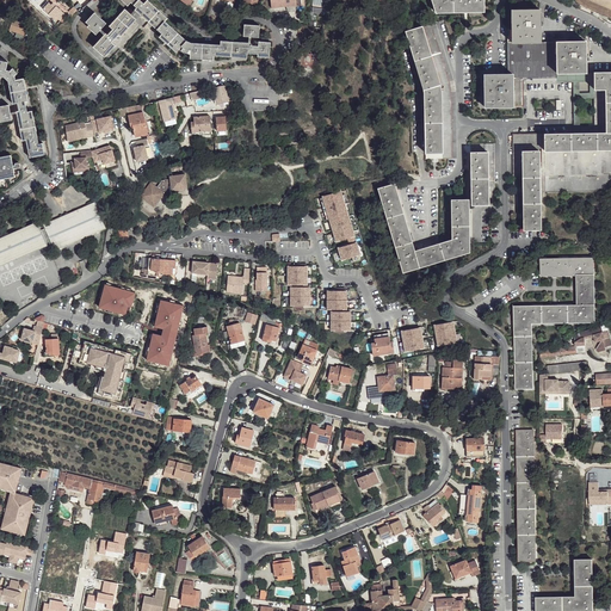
[(56,5),(50,0),(47,0),(43,5),(60,20),(68,12),(59,4),(56,5)]
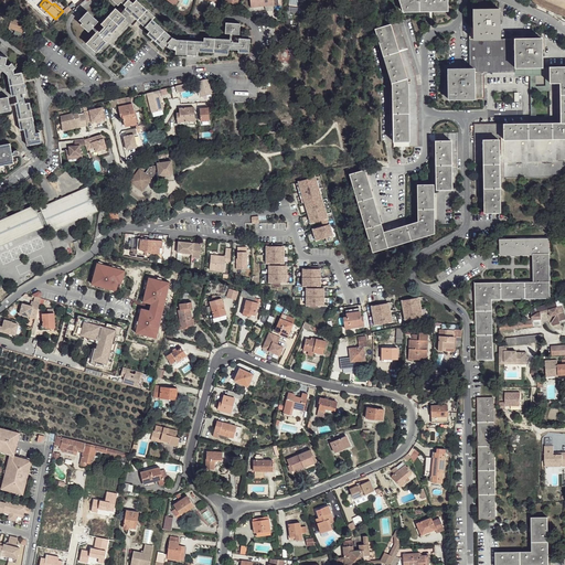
[(112,0),(117,6),(120,2),(126,7),(125,9),(149,31),(147,33),(163,48),(166,45),(177,50),(177,53),(198,54),(198,51),(228,53),(228,49),(238,50),(238,52),(249,52),(251,39),(240,38),(240,42),(232,41),(232,39),(204,36),(204,40),(177,38),(172,36),(153,19),(155,17),(136,0),(135,0),(134,2),(129,0),(112,0)]
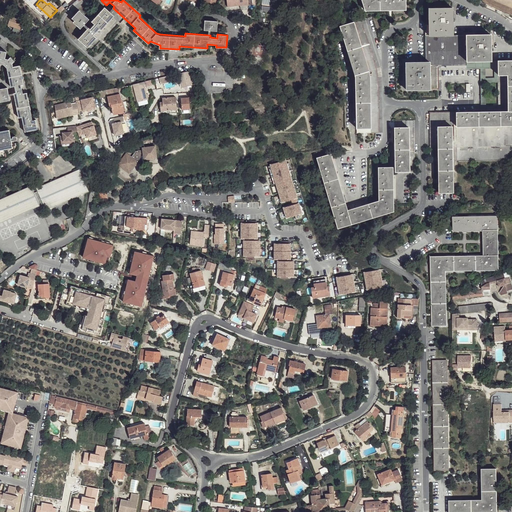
[(362,0),(365,9),(405,9),(405,0),(362,0)]
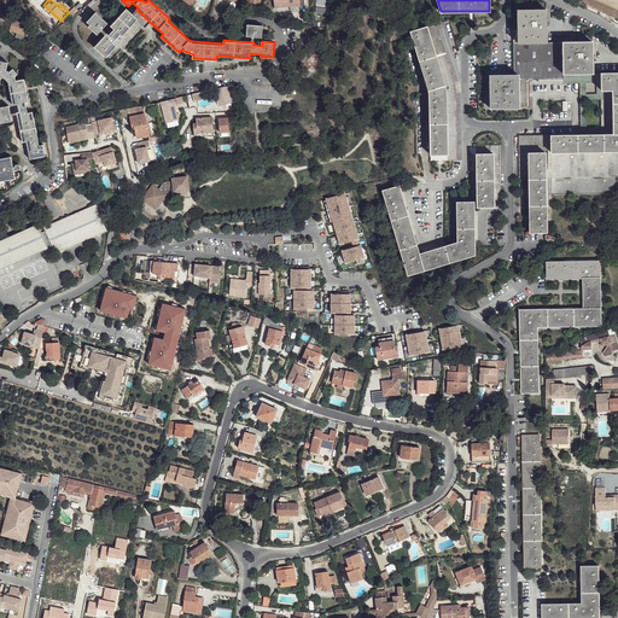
[(138,19),(126,10),(110,27),(114,30),(109,36),(106,34),(94,48),(106,58),(116,47),(112,44),(120,35),(122,38),(138,19)]
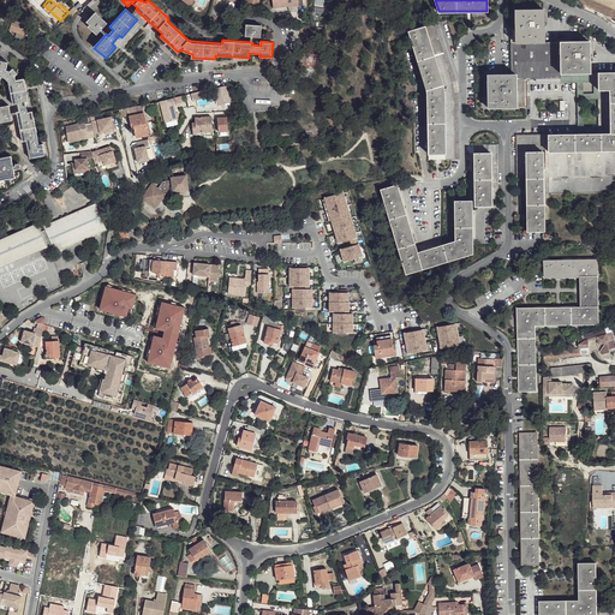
[(514,28),(514,42),(543,41),(543,10),(514,10),(514,28)]
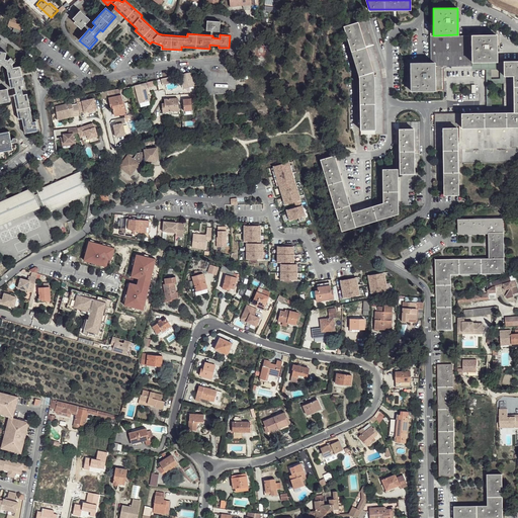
[(90,20),(80,11),(73,20),(75,22),(74,23),(81,30),(90,20)]
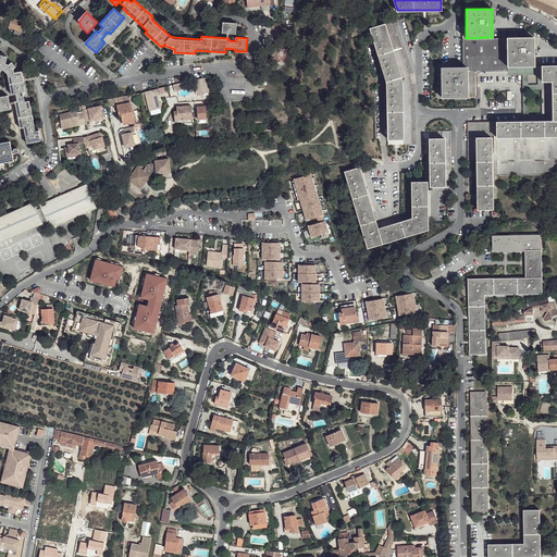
[(28,19),(13,14),(11,20),(10,24),(25,29),(28,19)]
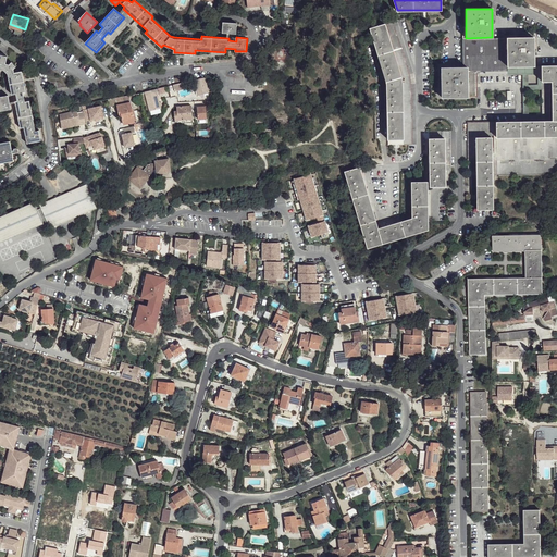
[(237,23),(223,22),(223,32),(236,33),(237,23)]
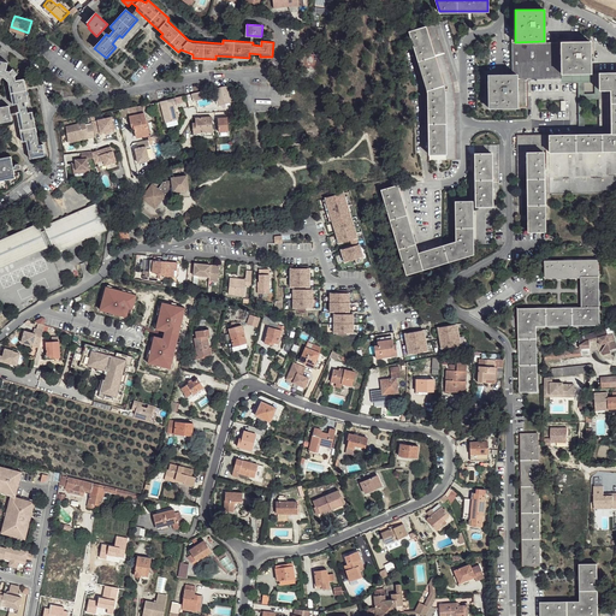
[(426,29),(443,86),(452,82),(434,27),(426,29)]
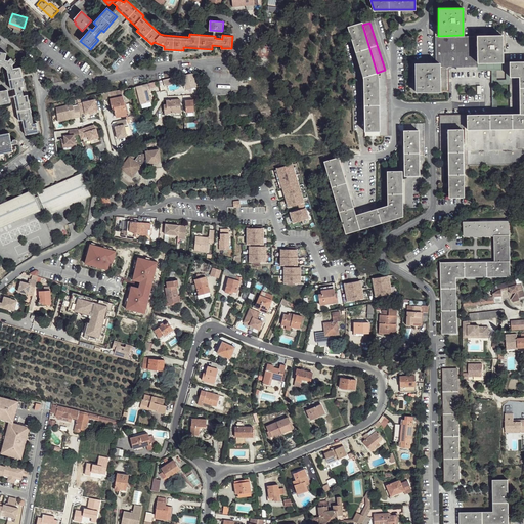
[(434,24),(435,68),(439,68),(447,68),(456,67),(477,67),(477,62),(477,36),(463,35),(438,36),(438,24),(434,24)]
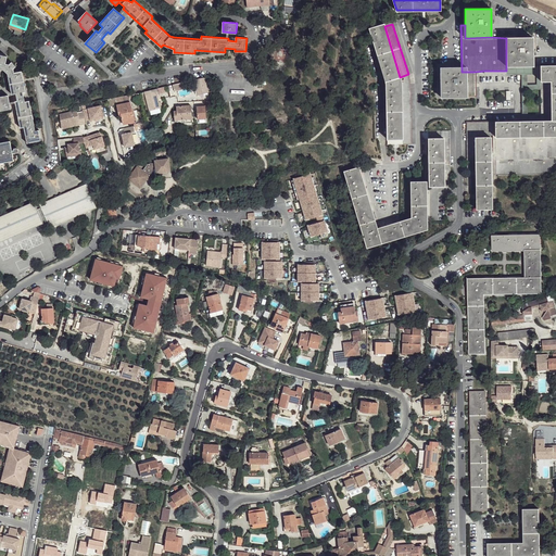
[(368,30),(383,83),(400,77),(384,26),(368,30)]
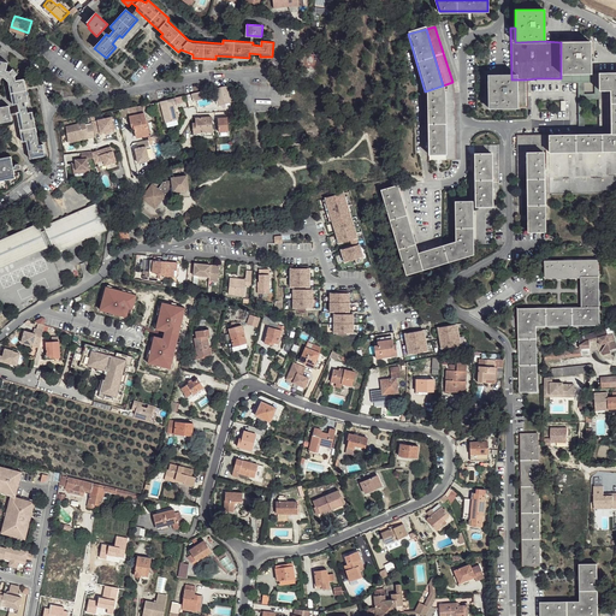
[(561,42),(561,73),(591,73),(591,72),(590,41),(561,42)]
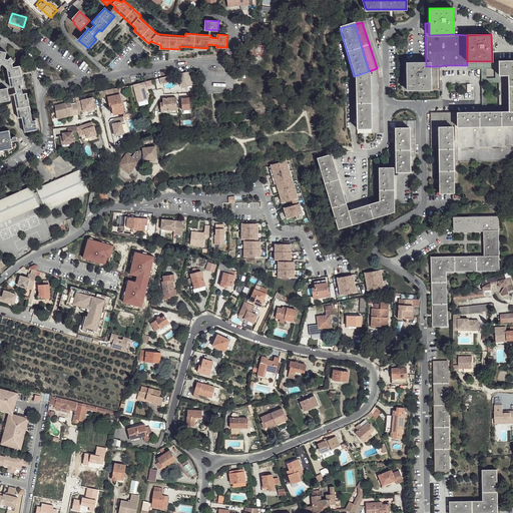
[(0,63),(4,64),(7,68),(11,87),(15,87),(16,93),(14,93),(19,118),(22,117),(25,132),(38,129),(35,120),(33,120),(27,93),(23,94),(21,86),(24,85),(20,66),(13,67),(13,63),(15,61),(11,57),(9,59),(5,58),(6,51),(0,50),(0,63)]
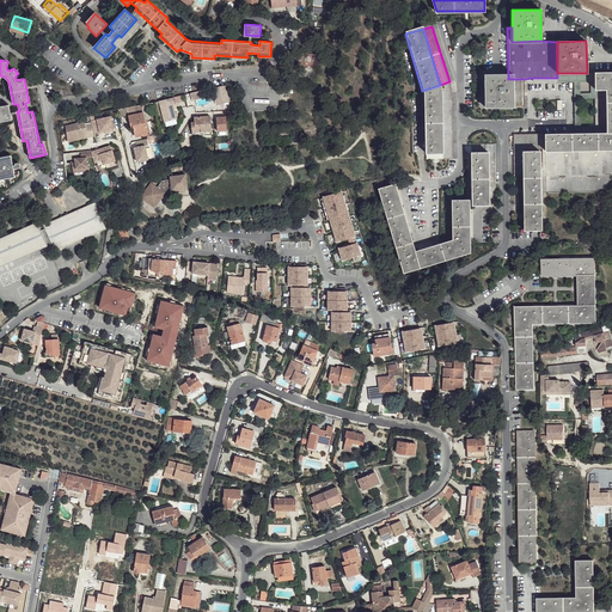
[(545,148),(545,155),(611,153),(611,71),(595,72),(595,89),(605,90),(606,136),(598,133),(575,133),(545,134),(545,148)]
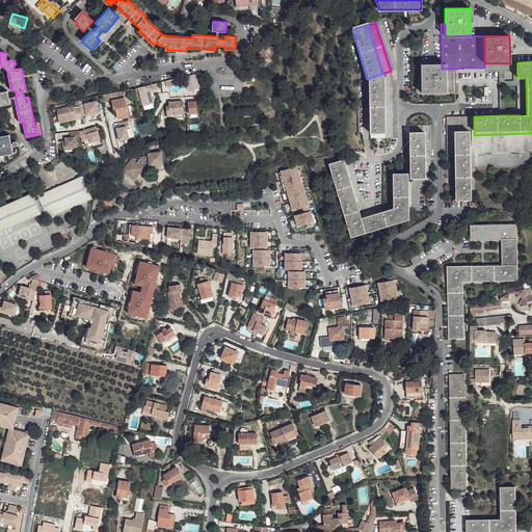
[(510,63),(484,63),(484,68),(484,70),(484,72),(499,72),(500,115),(520,115),(519,109),(505,110),(504,85),(517,85),(517,77),(517,62),(510,62),(510,63)]
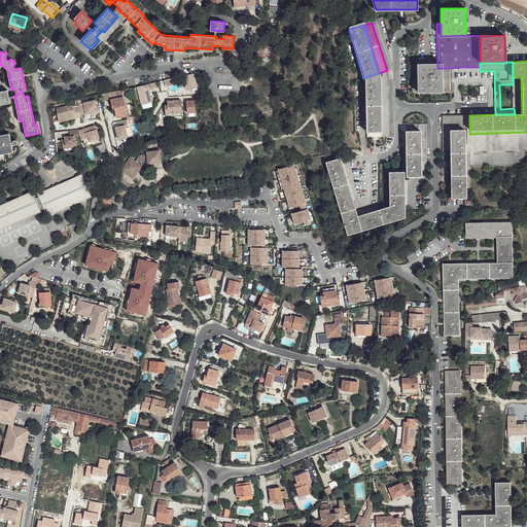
[(417,68),(417,96),(443,96),(443,91),(442,68),(437,68),(417,68)]
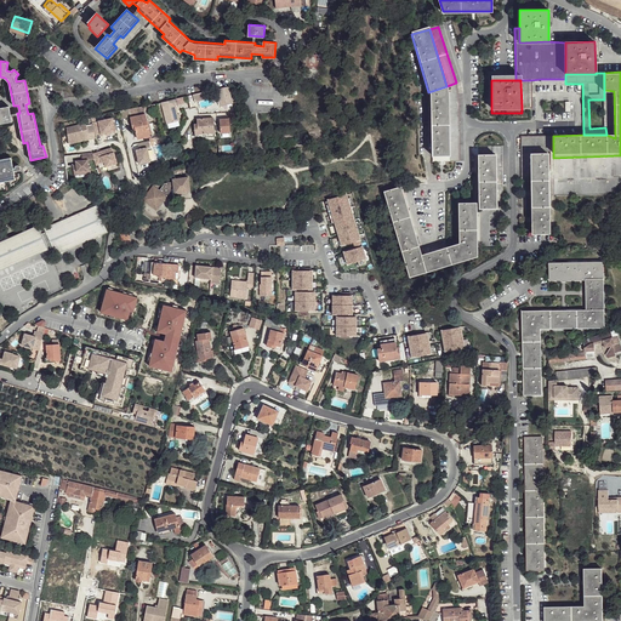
[(520,80),(522,107),(530,107),(530,80),(520,80)]
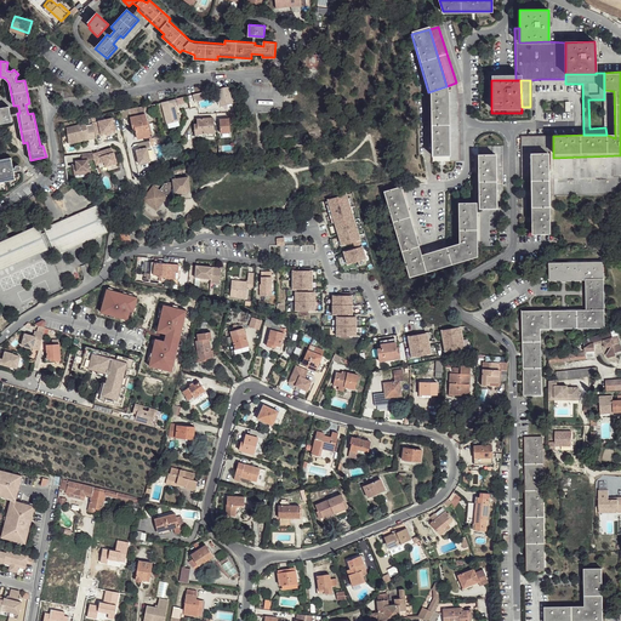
[(446,86),(448,97),(459,96),(456,83),(446,86)]
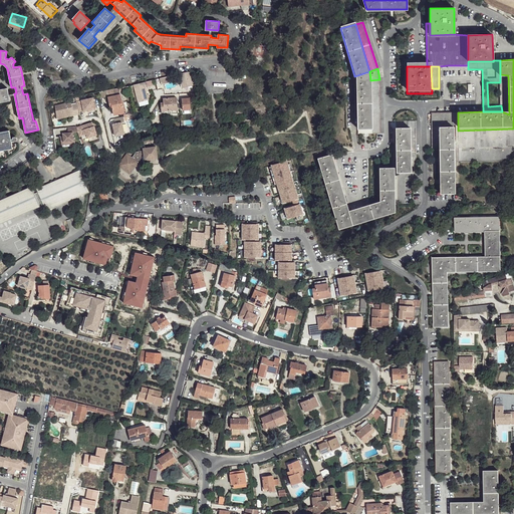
[(194,85),(191,70),(179,73),(182,87),(194,85)]
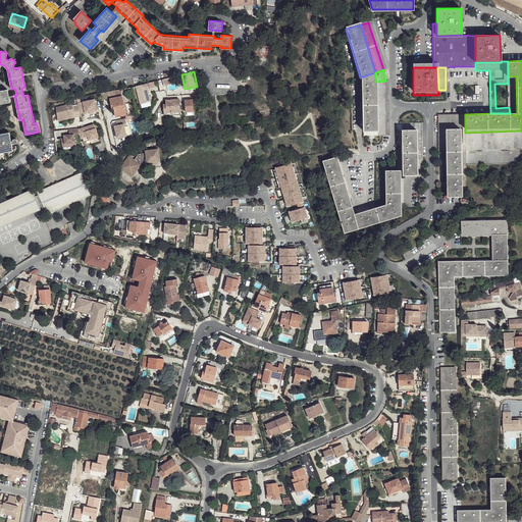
[(360,77),(361,84),(376,82),(375,72),(360,77)]
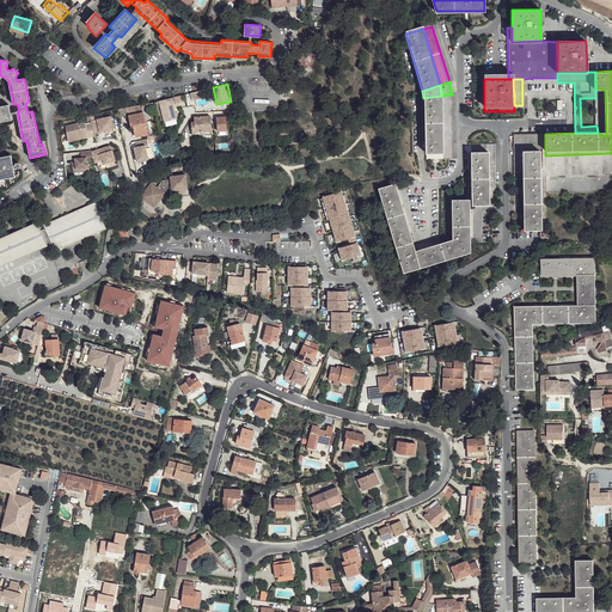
[(597,126),(598,133),(606,136),(605,90),(595,89),(595,98),(597,126)]
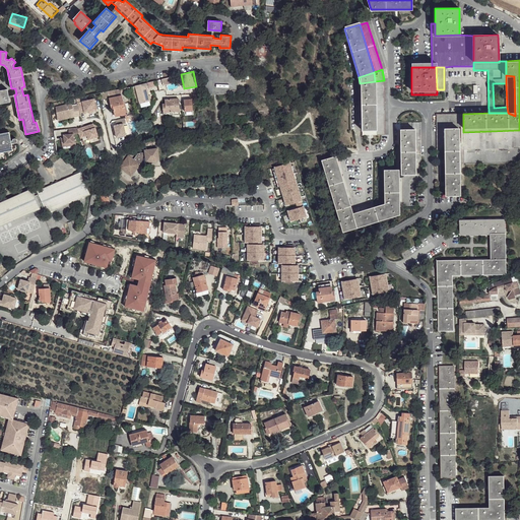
[(174,82),(173,76),(161,78),(163,84),(174,82)]
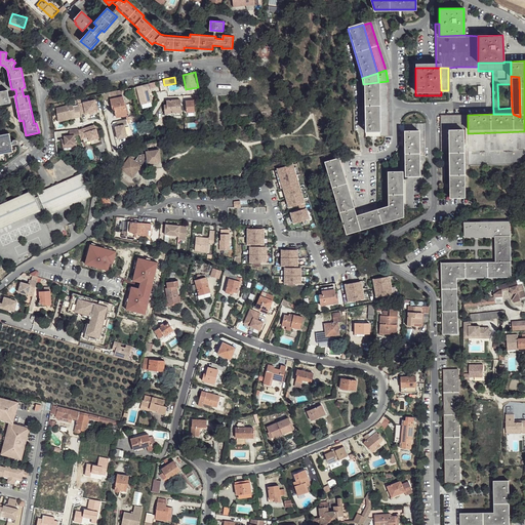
[(378,82),(380,136),(389,136),(388,81),(378,82)]
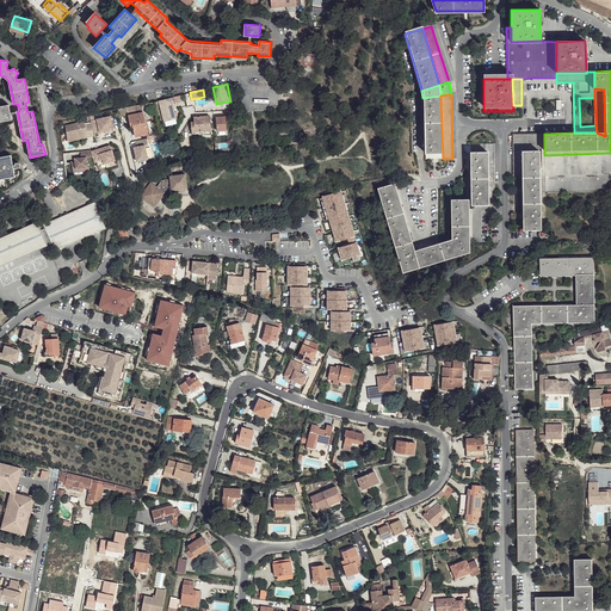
[(174,102),(173,96),(159,99),(164,121),(177,118),(172,102),(174,102)]
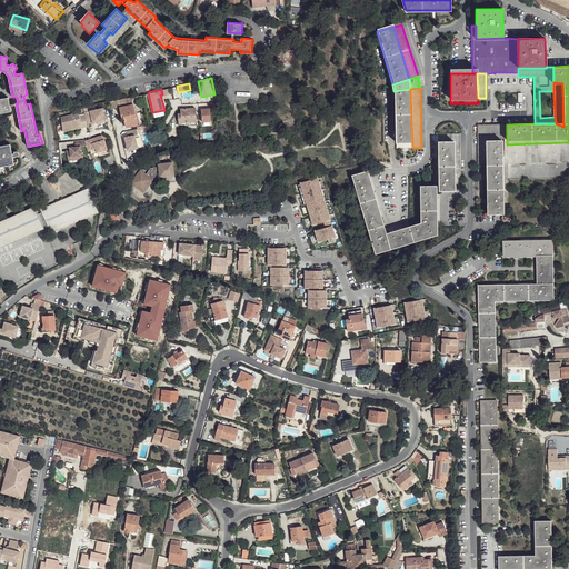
[(393,91),(396,148),(412,148),(410,89),(393,91)]
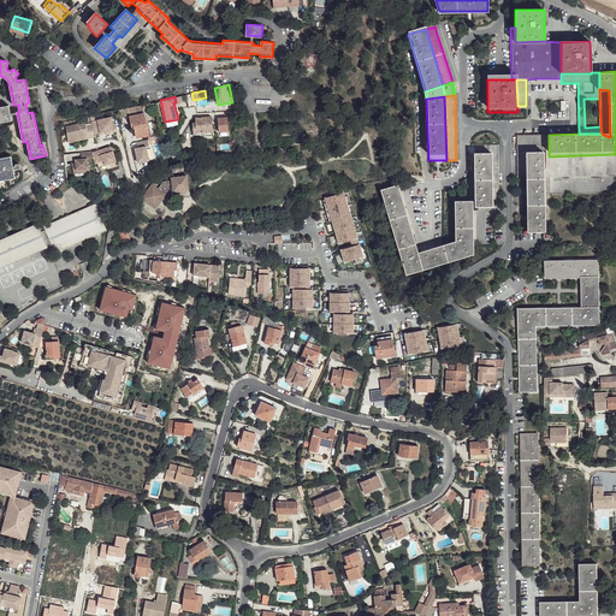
[(128,107),(129,116),(131,125),(134,125),(135,128),(136,135),(148,132),(144,112),(143,107),(143,104),(128,107)]
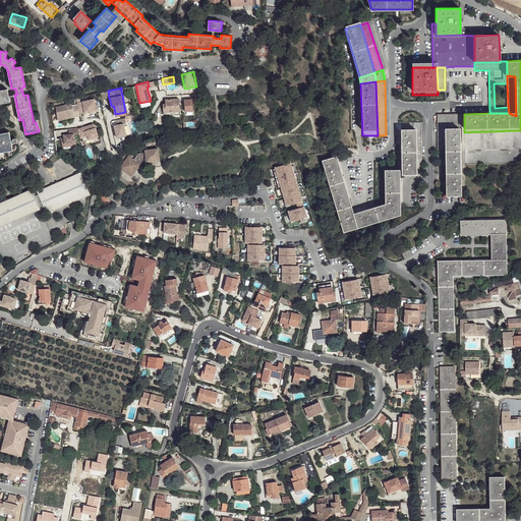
[(8,90),(0,91),(0,104),(10,102),(8,90)]
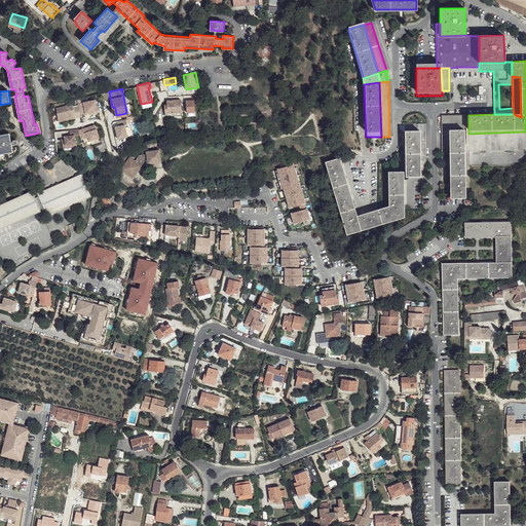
[(96,100),(79,104),(79,107),(81,114),(85,113),(86,114),(98,112),(96,100)]
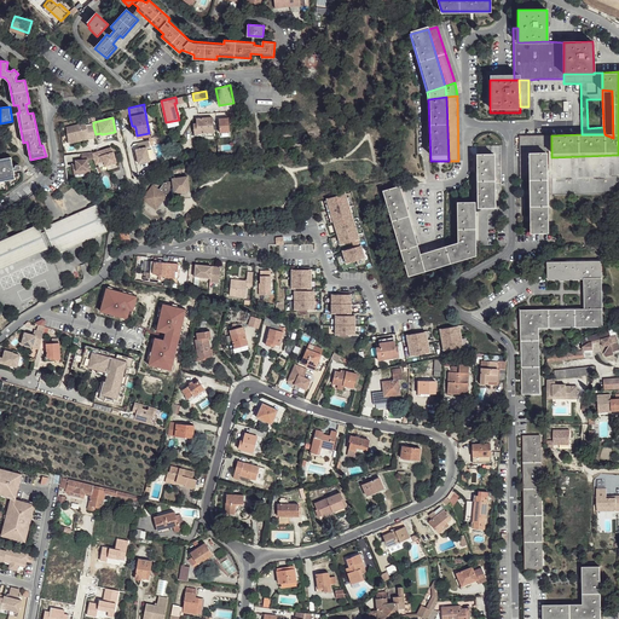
[(197,123),(194,123),(195,133),(197,133),(213,132),(213,117),(197,117),(197,123)]
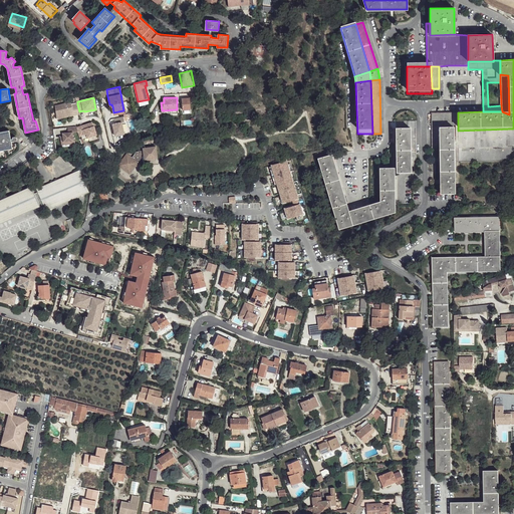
[(190,97),(182,97),(182,109),(190,109),(190,97)]
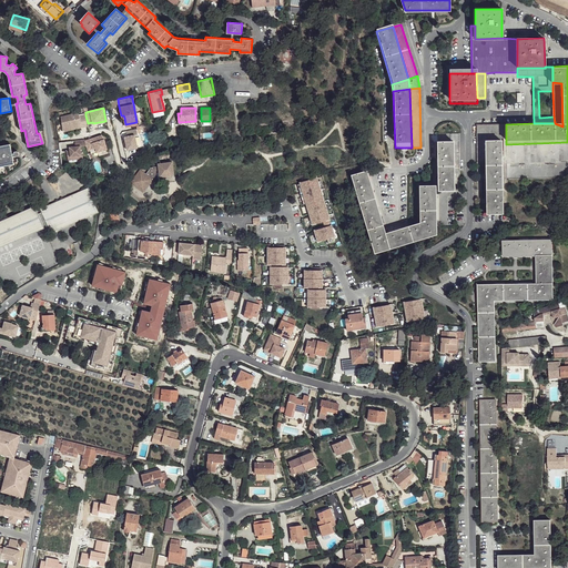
[(79,113),(61,118),(63,131),(72,130),(72,127),(81,124),(82,128),(88,127),(88,123),(85,115),(80,117),(79,113)]
